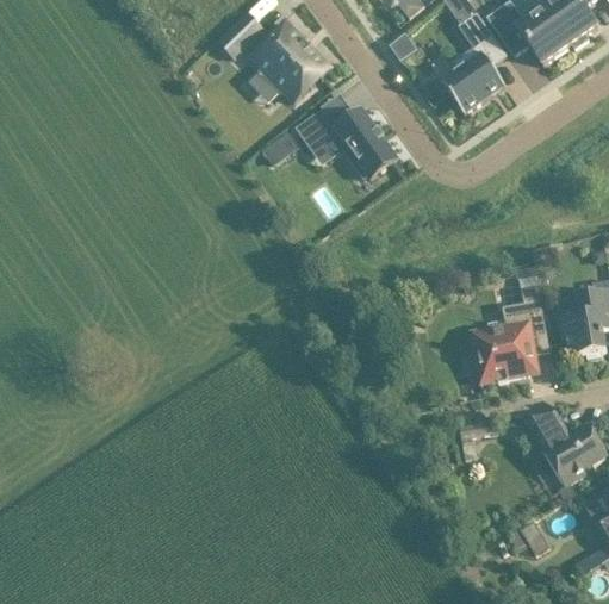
[(457,67),(439,80),(463,114),(502,87),(489,67),(505,55),(474,12),(467,0),(442,0),(459,23),(457,25),(471,45),(452,60),(457,67)]
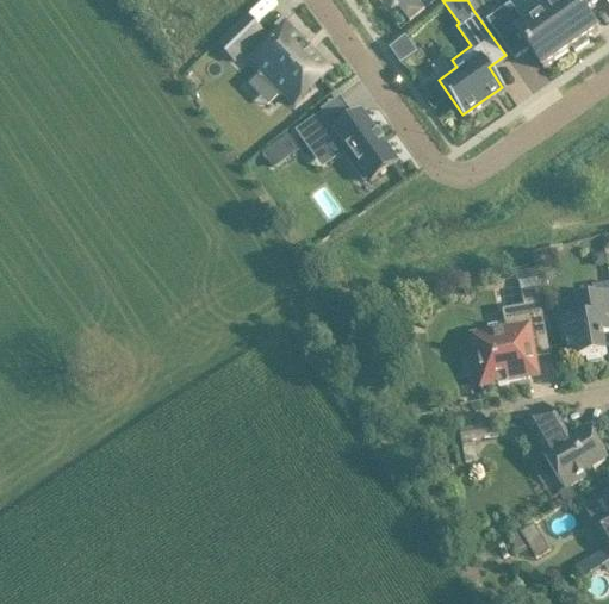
[(486,13),(485,14),(513,53),(529,41),(544,61),(567,43),(538,0),(535,0),(519,12),(510,0),(504,0),(486,13)]
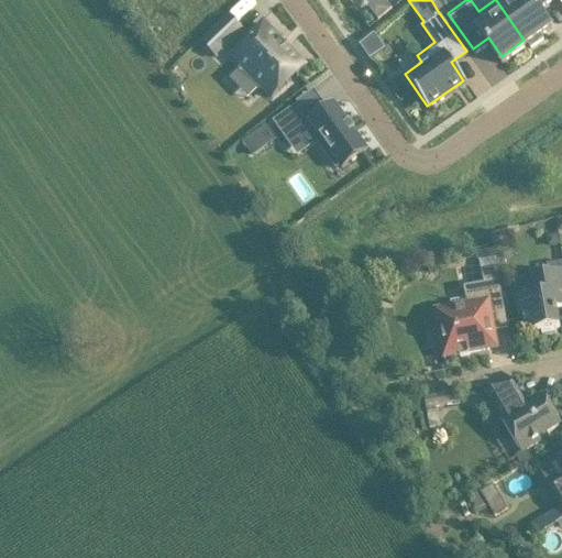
[(496,0),(524,40),(526,39),(529,43),(541,34),(538,30),(550,22),(537,4),(542,0),(496,0)]
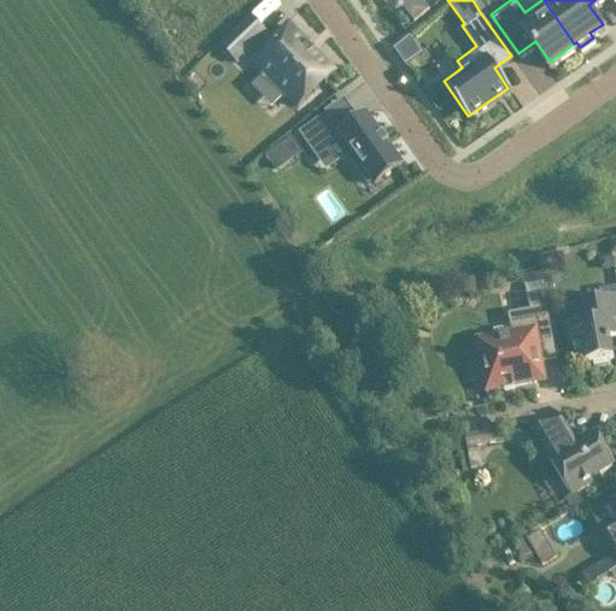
[(250,16),(222,42),(236,57),(264,30),(250,16)]
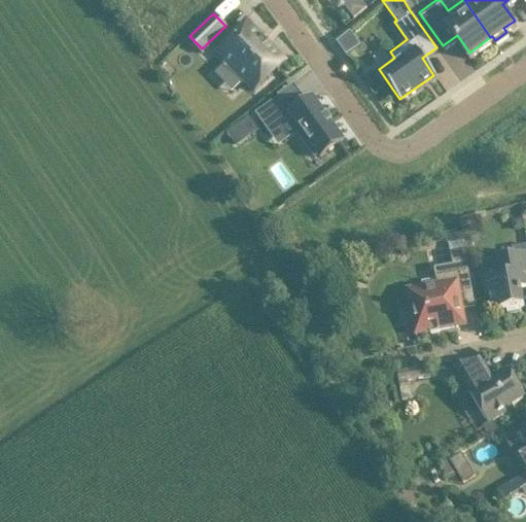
[(246,19),(215,48),(225,58),(222,61),(223,62),(226,59),(243,77),(241,80),(241,81),(244,78),(253,88),(284,59),(268,41),(269,39),(268,38),(267,40),(264,37),(265,35),(264,34),(263,36),(246,19)]
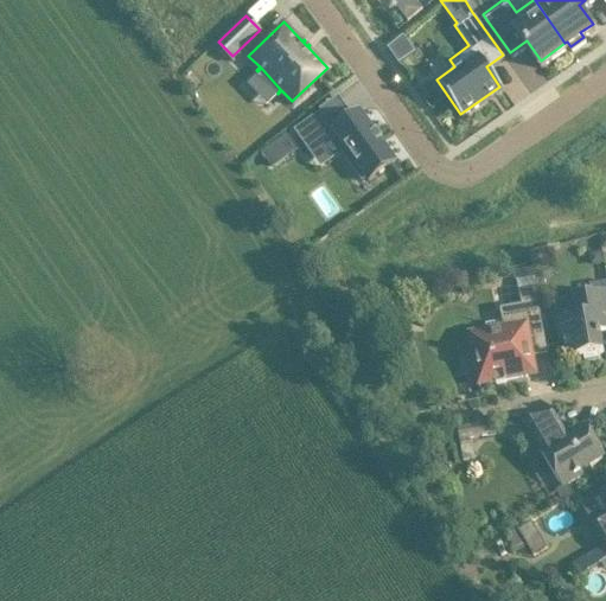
[(404,32),(387,45),(400,63),(418,50),(404,32)]
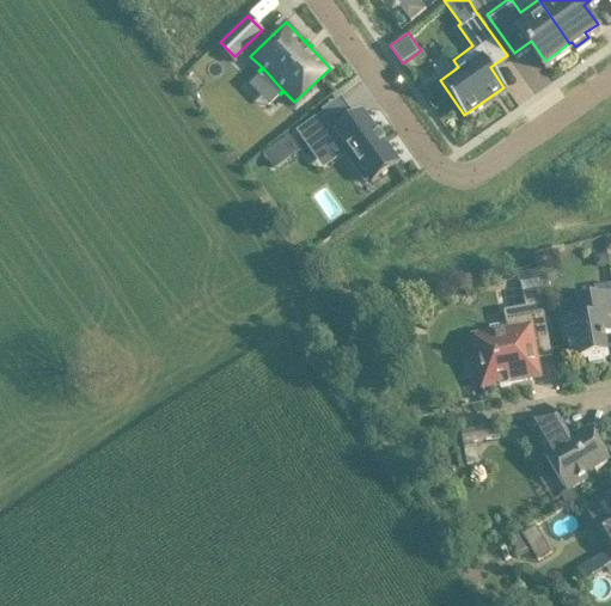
[(358,163),(371,181),(399,160),(362,109),(335,127),(322,108),(294,128),(309,148),(335,130),(344,145),(346,144),(359,163),(358,163)]
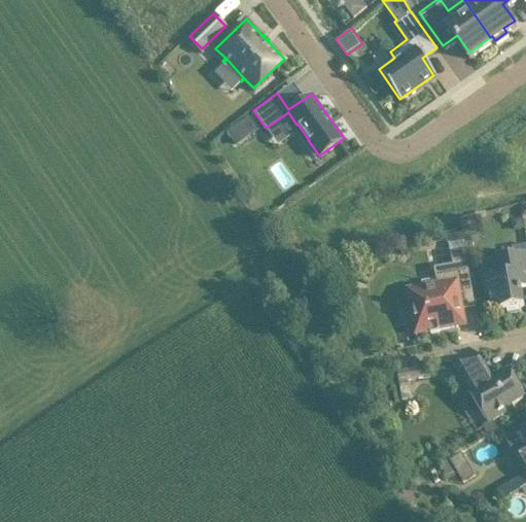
[(246,112),(224,128),(234,140),(255,125),(246,112)]
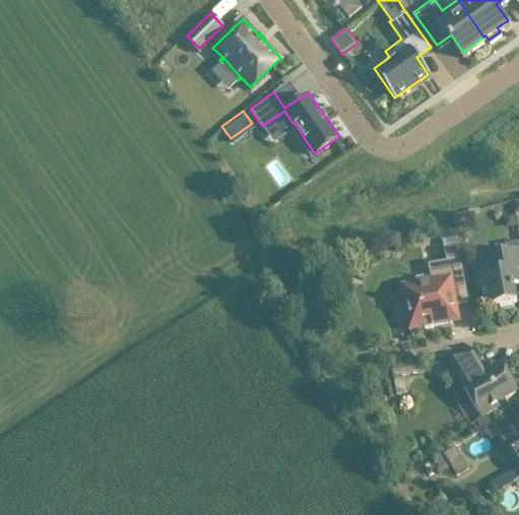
[(514,211),(504,213),(505,219),(511,223),(516,222),(514,211)]
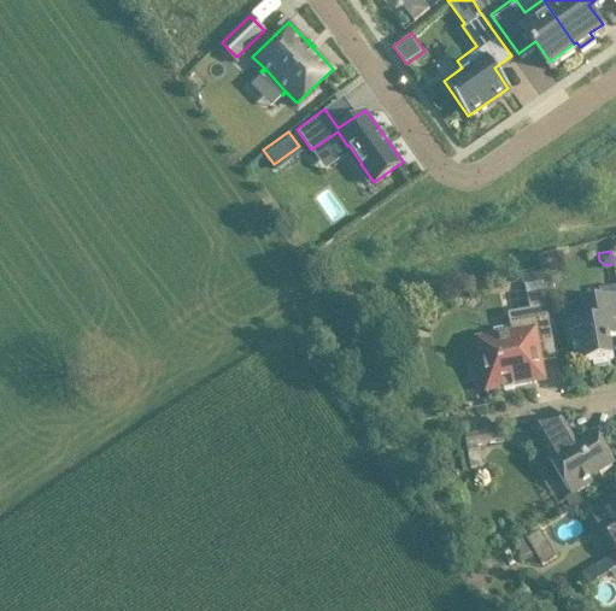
[(541,268),(521,271),(522,281),(524,281),(543,277),(541,268)]
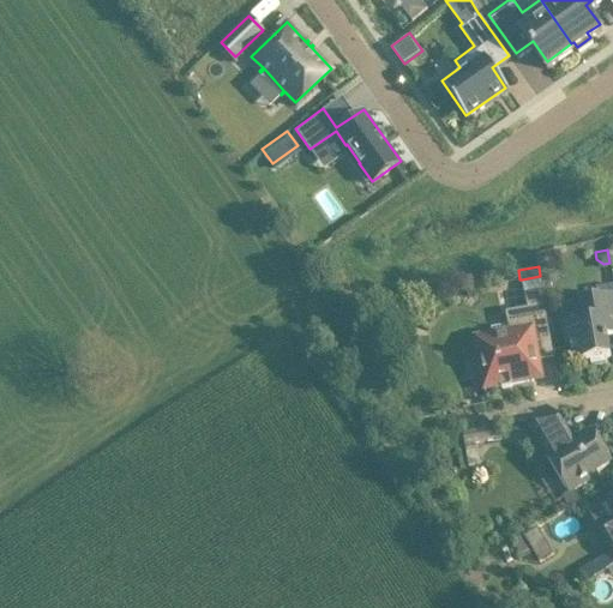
[(608,338),(608,333),(606,333),(605,327),(612,325),(612,280),(595,283),(596,294),(559,301),(566,342),(570,341),(574,359),(610,353),(607,338),(608,338)]
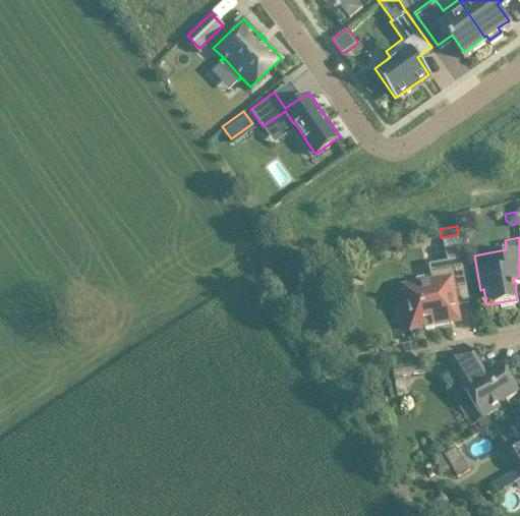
[(417,281),(403,284),(407,308),(411,308),(414,326),(423,325),(423,327),(432,325),(432,323),(452,320),(449,301),(469,297),(459,242),(445,244),(447,259),(428,262),(429,271),(416,273),(417,281)]
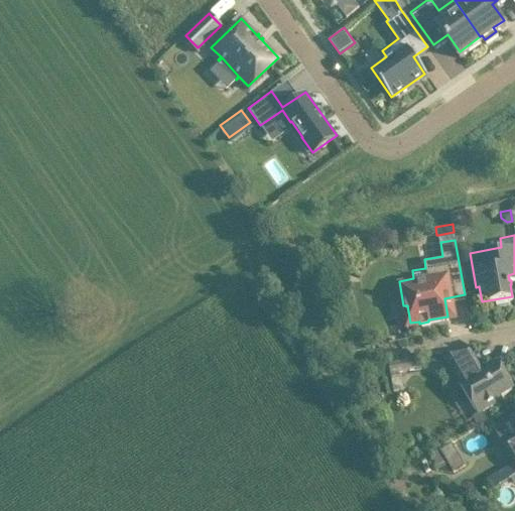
[(461,381),(460,381),(478,411),(502,397),(500,393),(514,385),(498,359),(481,369),(478,364),(480,363),(469,345),(442,350),(461,381)]
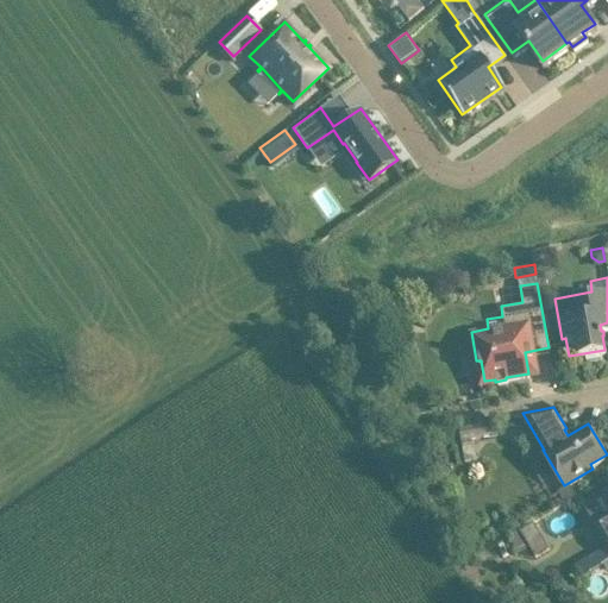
[(494,420),(458,426),(461,438),(496,432),(494,420)]
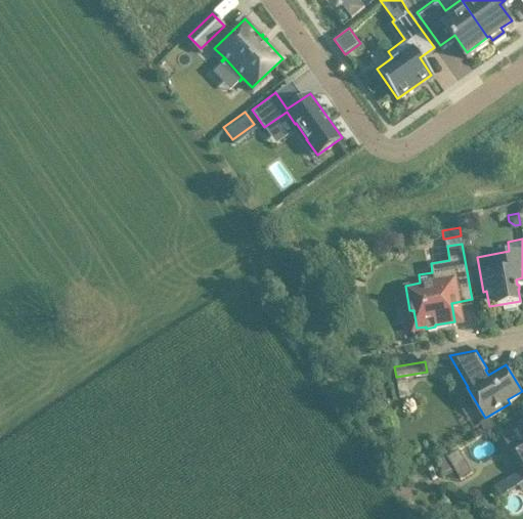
[(508,488),(522,479),(522,421),(519,424),(522,430),(522,440),(510,448),(521,468),(503,479),(508,488)]
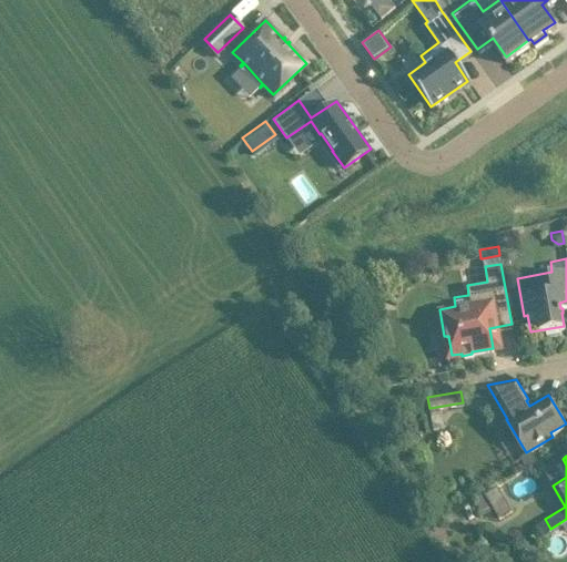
[(494,486),(483,492),(483,493),(489,508),(504,506),(502,491),(498,491),(494,486)]
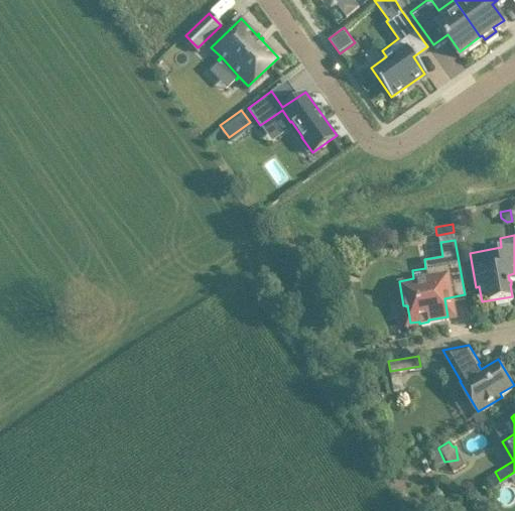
[(436,450),(431,453),(437,467),(445,463),(444,462),(438,449),(436,450)]
